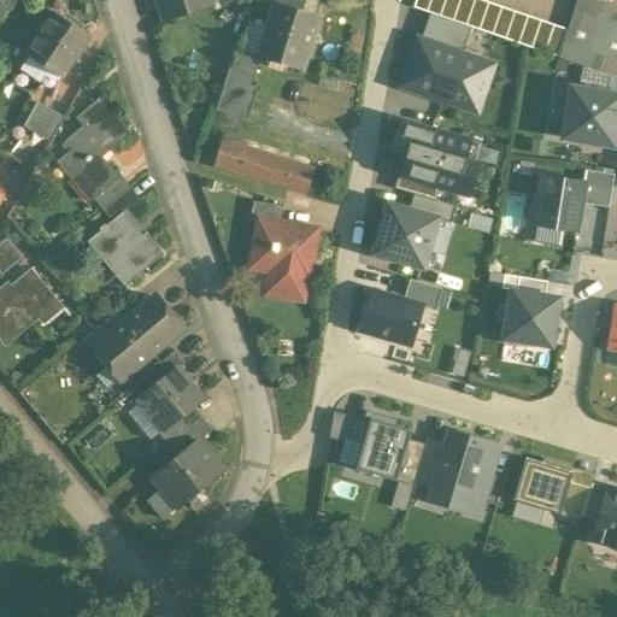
[(0,0),(0,21),(16,0),(0,0)]
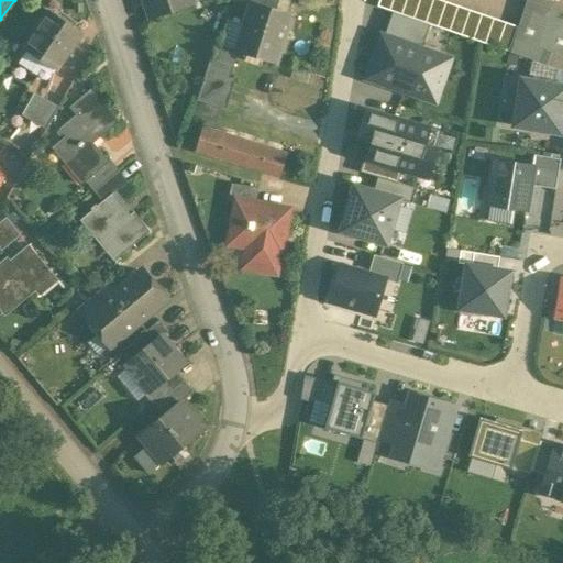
[(191,0),(144,0),(151,19),(194,3),(194,2),(191,0)]
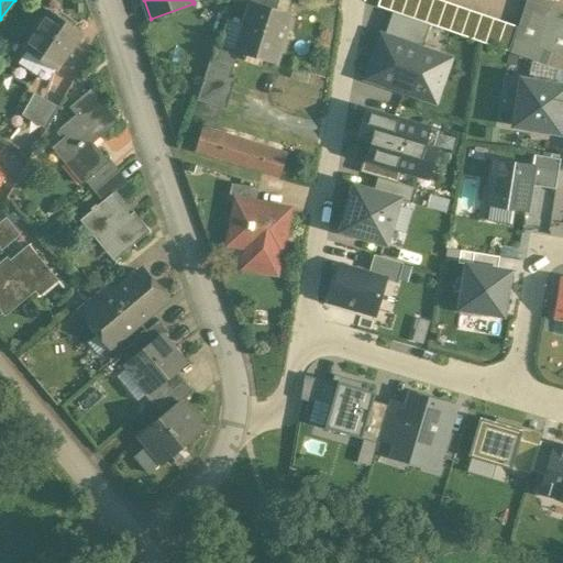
[(278,0),(241,0),(251,3),(244,24),(246,25),(239,51),(239,52),(276,63),(291,14),(276,10),(278,0)]
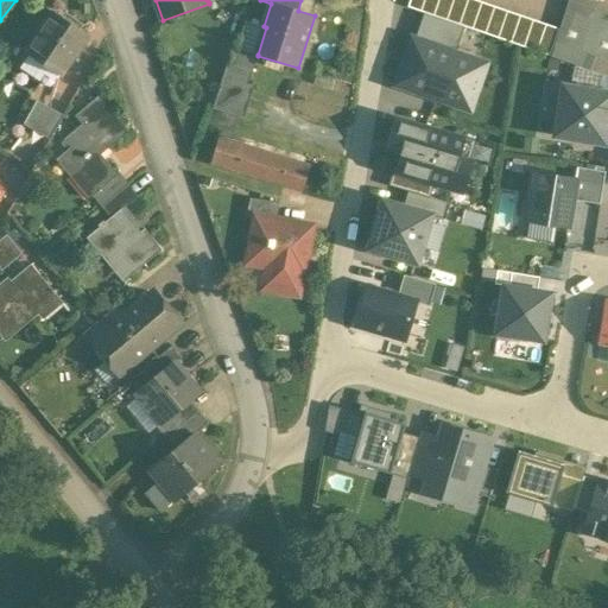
[(410,0),(409,7),(422,12),(425,0),(410,0)]
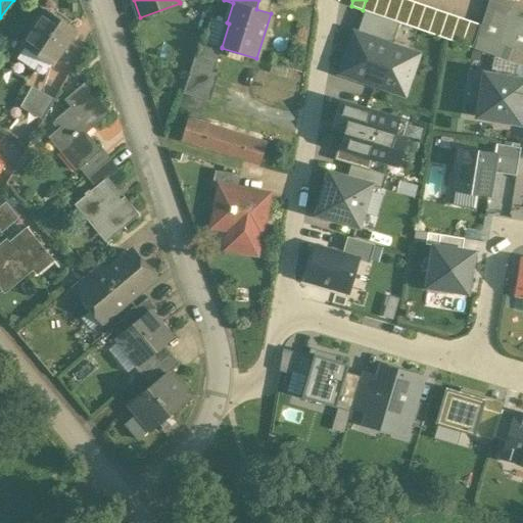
[(366,0),(363,10),(366,11),(373,14),(378,0),(366,0)]
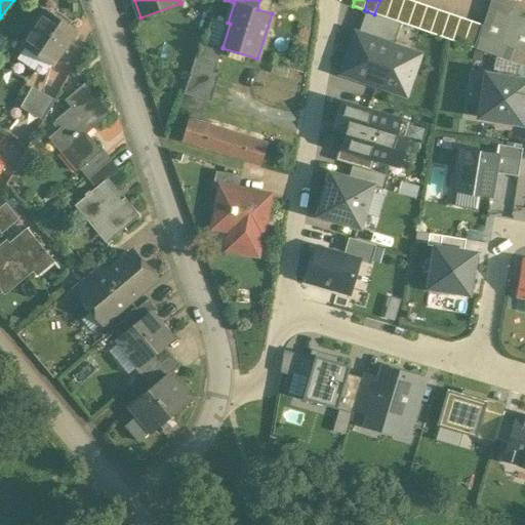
[(379,0),(374,14),(386,17),(392,0),(379,0)]
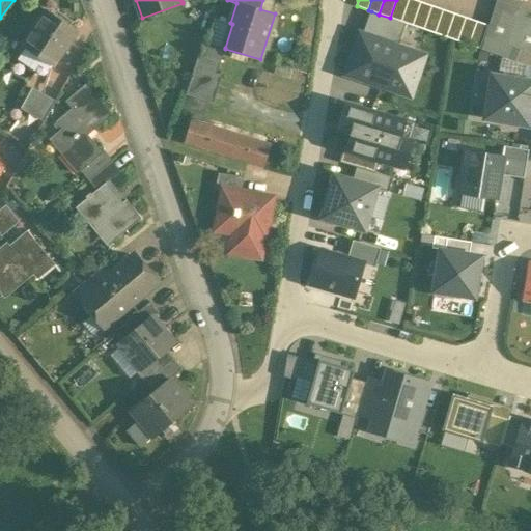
[(396,0),(390,18),(401,22),(409,0),(396,0)]
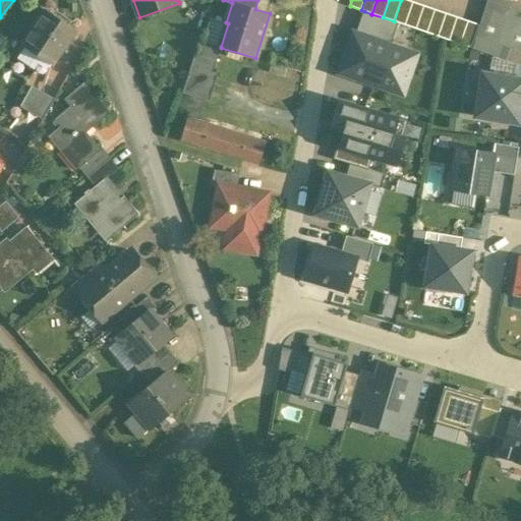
[(407,0),(401,0),(394,21),(399,23),(405,25),(413,2),(407,0)]
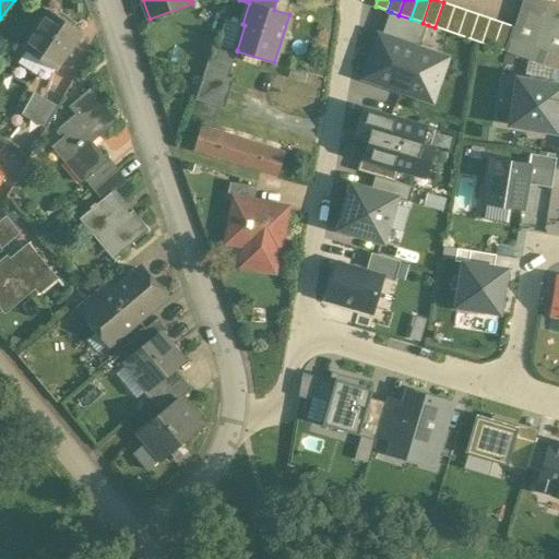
[(523,0),(521,10),(542,16),(546,0),(523,0)]
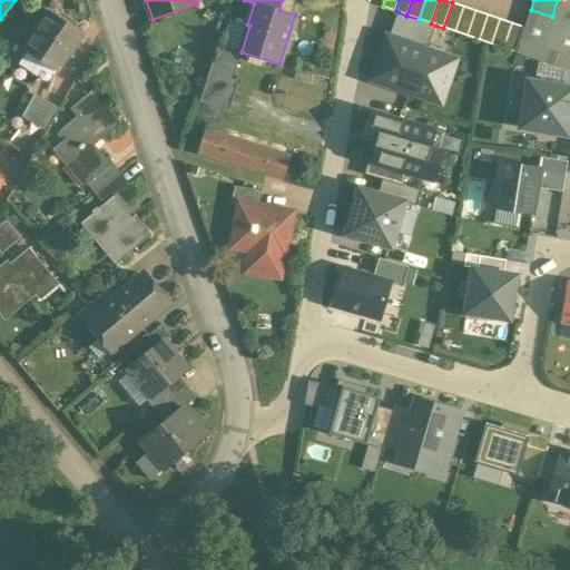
[(455,32),(464,7),(452,2),(443,28),(455,32)]
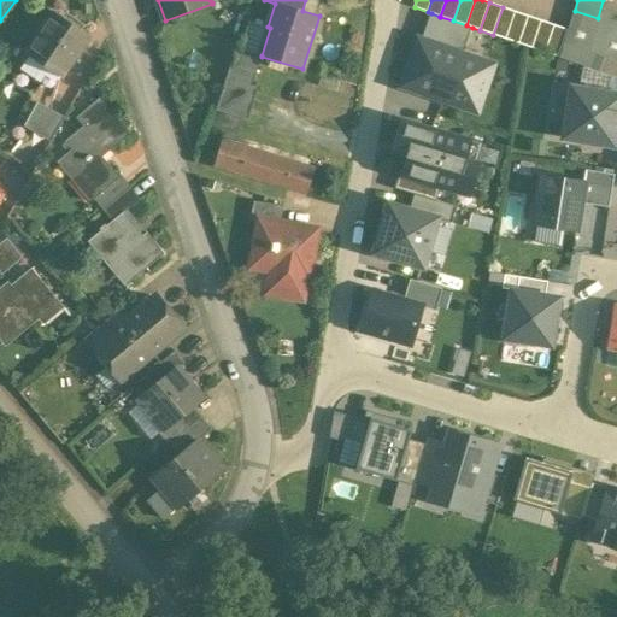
[(493,35),(506,40),(516,12),(503,7),(493,35)]
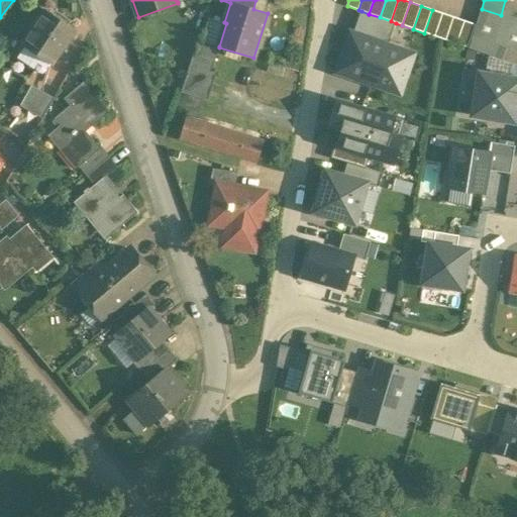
[(516,19),(482,9),(473,37),(516,50),(516,19)]
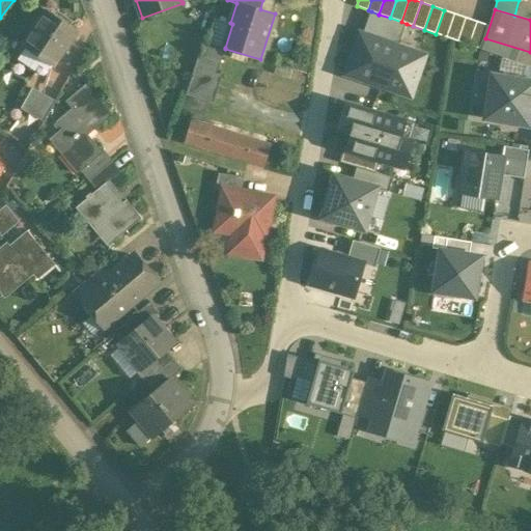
[(79,30),(49,10),(24,47),(27,49),(42,59),(53,65),(65,47),(67,48),(79,30)]
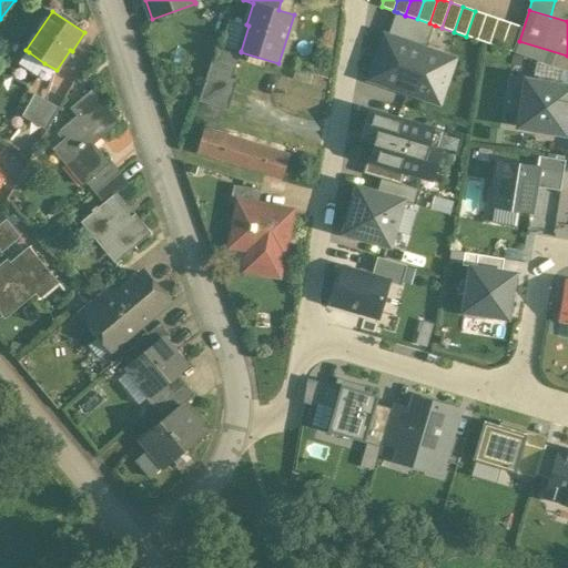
[(466,37),(477,40),(486,14),(475,11),(466,37)]
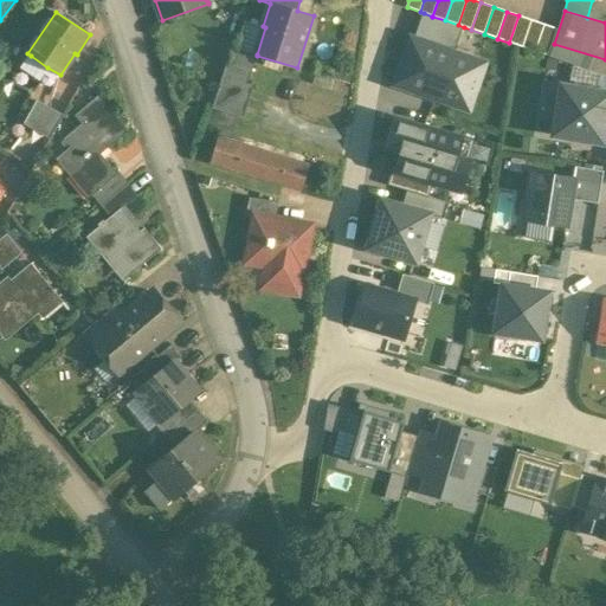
[(424,13),(414,39),(455,53),(464,27),(458,25),(445,20),(432,17),(424,13)]
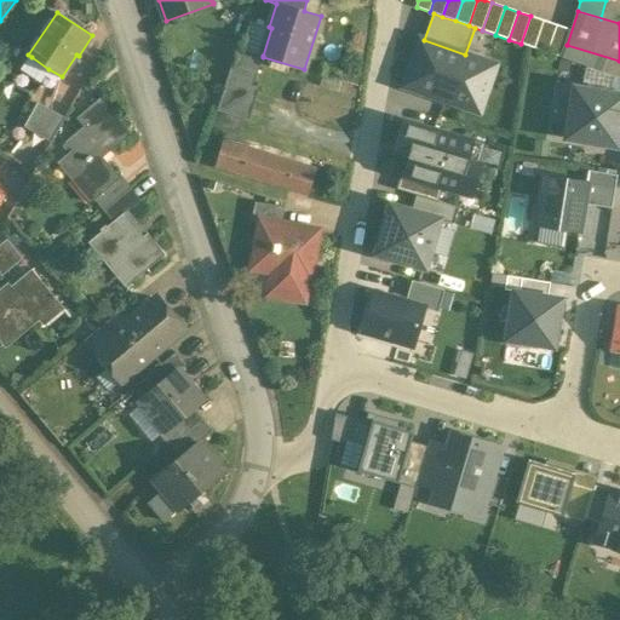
[(521,44),(534,49),(544,21),(530,16),(521,44)]
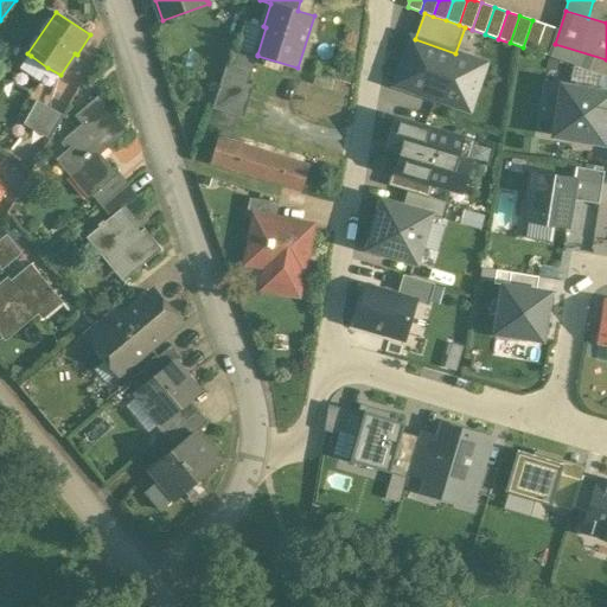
[(523,48),(536,52),(545,25),(532,20),(523,48)]
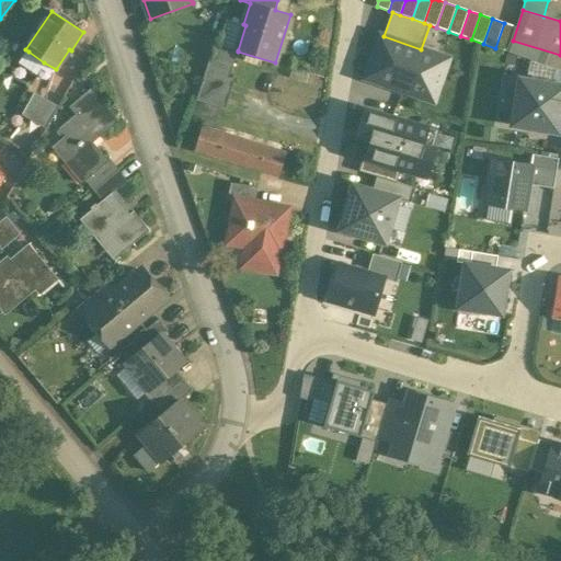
[(227,20),(220,45),(236,49),(238,50),(245,25),(243,24),(227,20)]
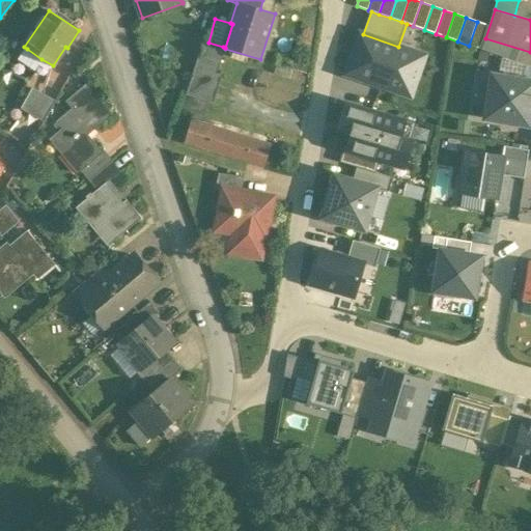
[(469,46),(480,50),(488,26),(477,22),(469,46)]
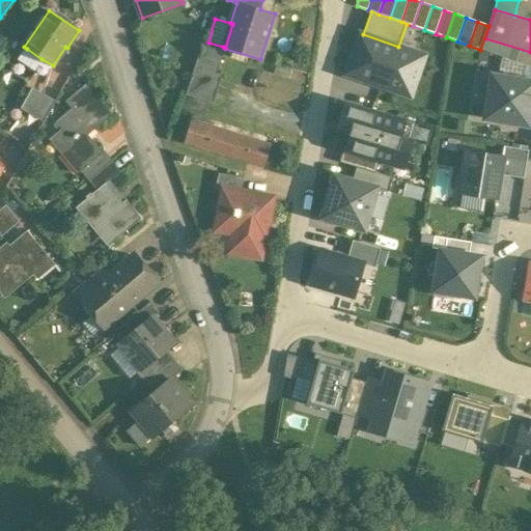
[(363,34),(360,33),(346,74),(399,92),(407,71),(418,74),(425,56),(398,47),(363,34)]
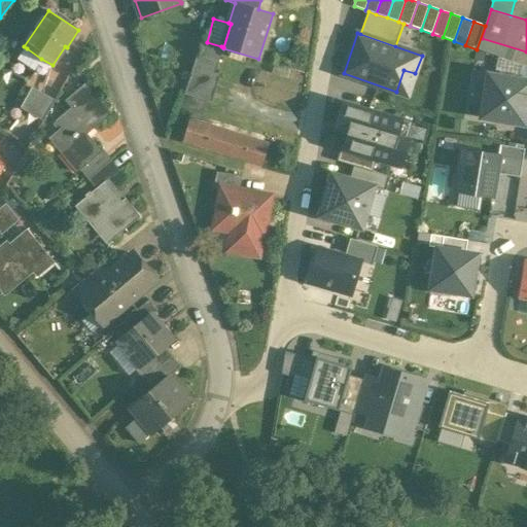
[(526,51),(482,38),(478,48),(526,65),(526,51)]
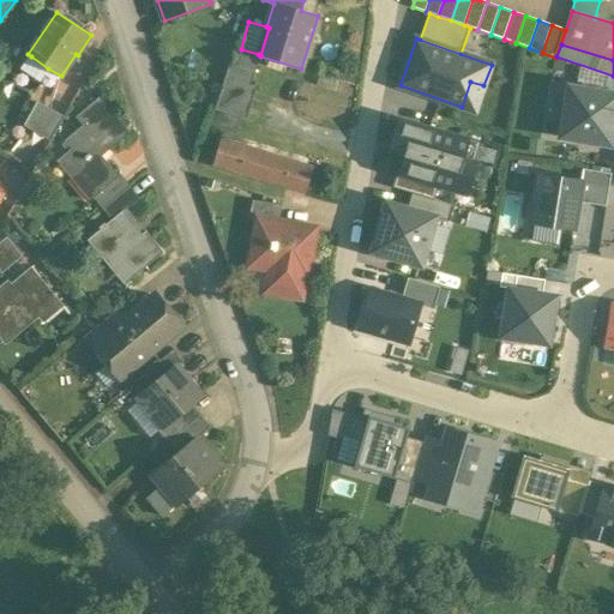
[(241,49),(235,64),(253,70),(258,54),(241,49)]
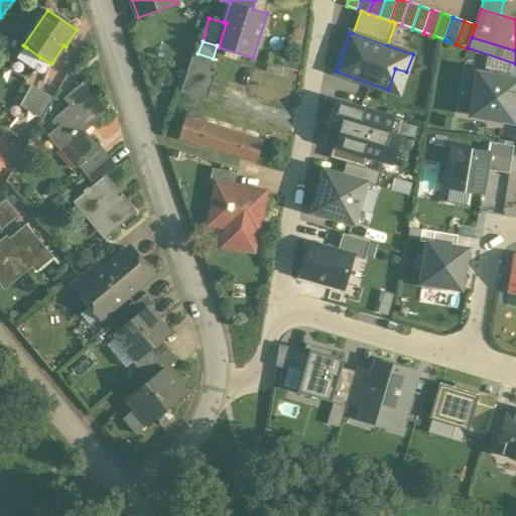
[(40,57),(26,47),(18,57),(33,68),(40,57)]
